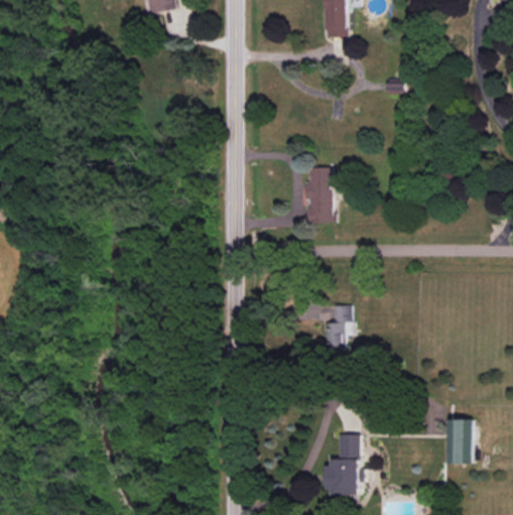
[(173,0),(175,9),(148,14),(144,0),(173,0)]
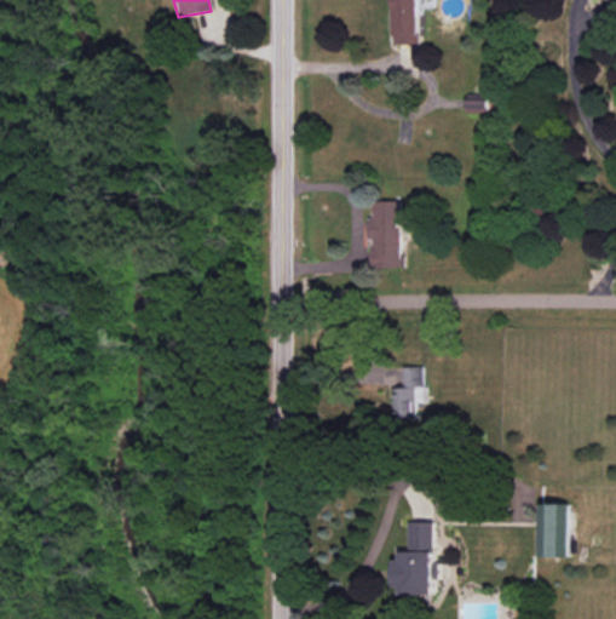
[(389,0),(390,44),(415,43),(414,0),(389,0)]
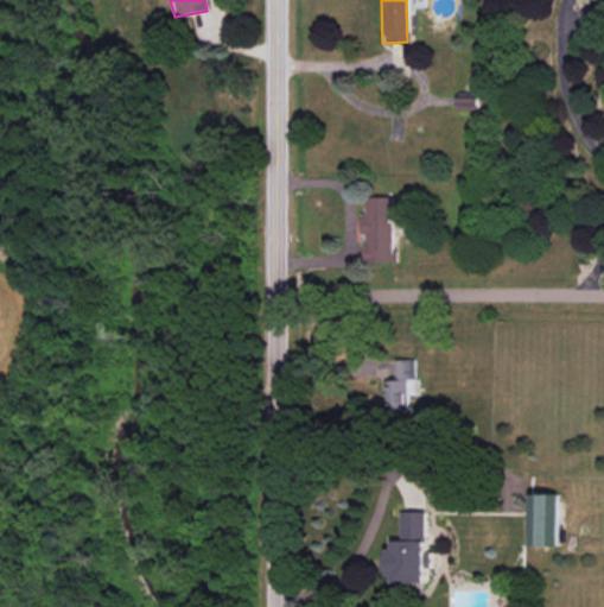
[(478,97),(458,97),(458,111),(478,111),(478,97)]
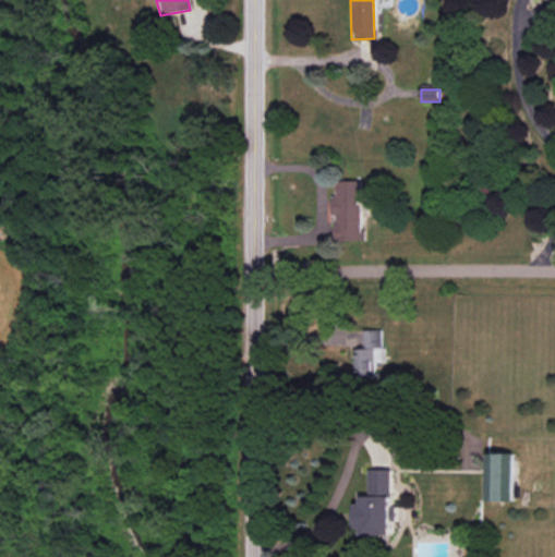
[(362,239),(335,240),(334,215),(326,215),(326,194),(334,194),(333,181),(358,181),(359,230),(362,230),(362,239)]
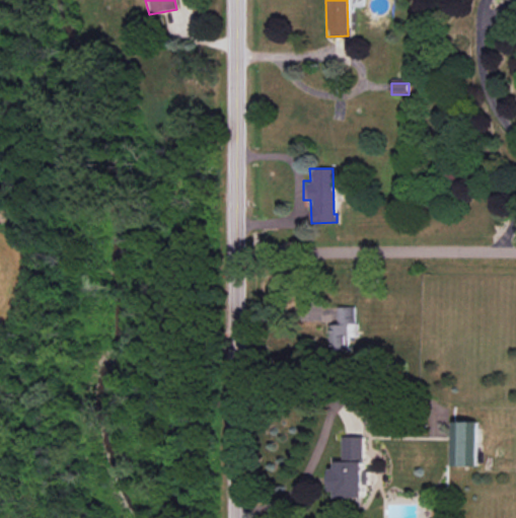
[(334,306),(351,305),(352,321),(344,321),(345,349),(325,350),(324,321),(334,320),(334,306)]
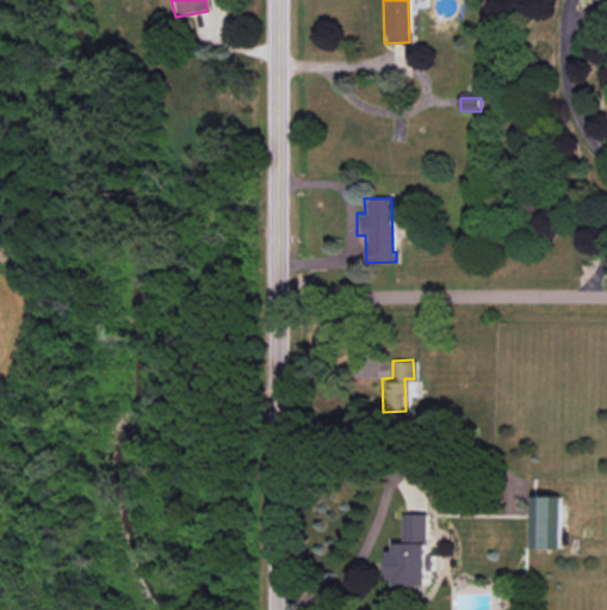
[(526,491),(525,548),(557,548),(556,491),(526,491)]
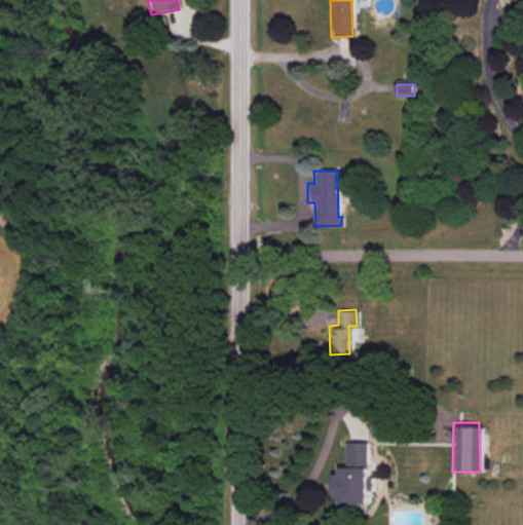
[(343,440),(344,462),(337,462),(338,471),(331,471),(332,494),(339,494),(339,500),(368,500),(366,439),(343,440)]
